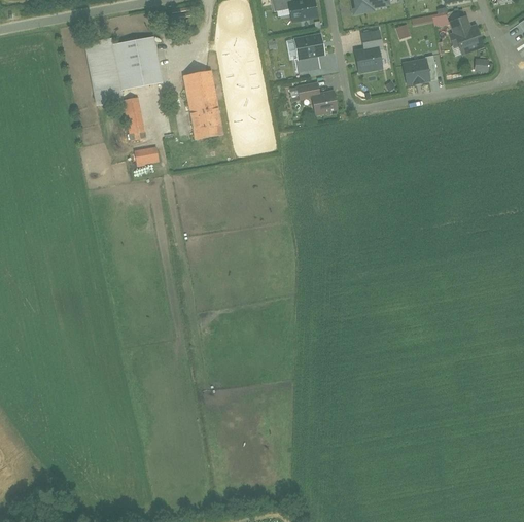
[(271,0),(274,9),(288,6),(286,0),(271,0)]
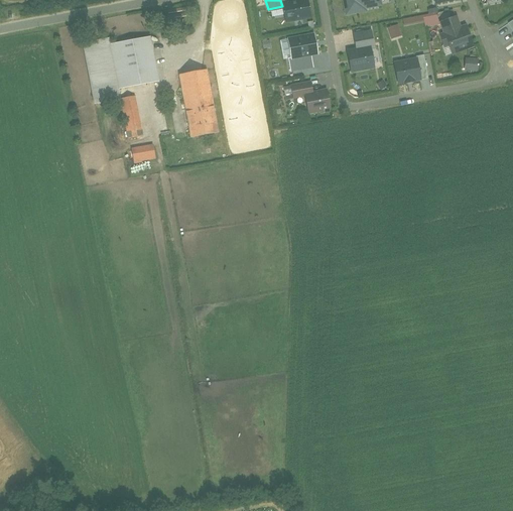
[(282,0),(285,20),(311,16),(309,0),(282,0)]
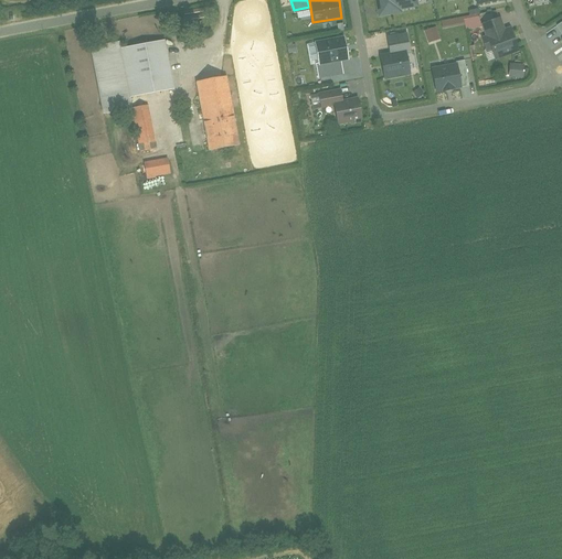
[(374,0),(377,11),(378,15),(402,11),(401,7),(417,4),(416,0),(374,0)]
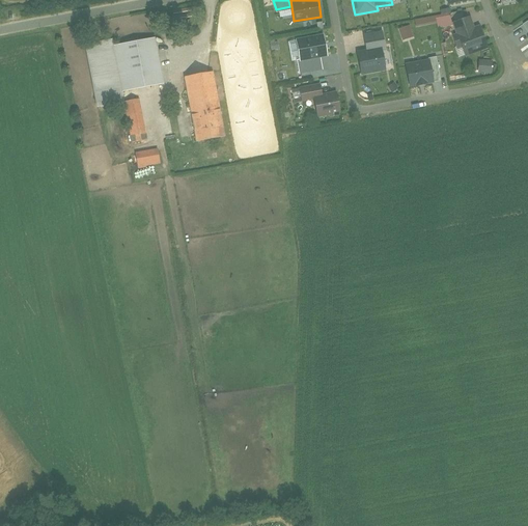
[(169,4),(170,12),(191,11),(191,2),(169,4)]
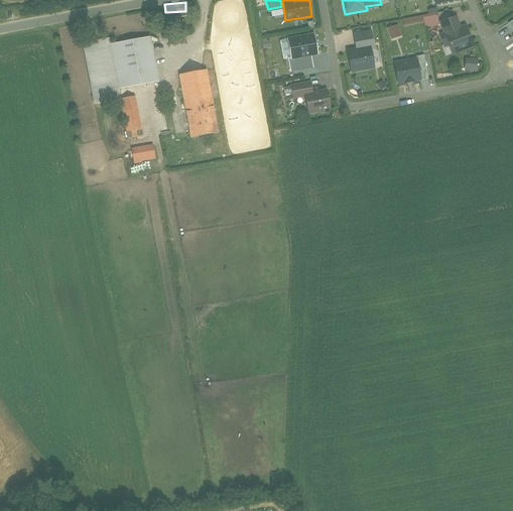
[(421,17),(422,22),(435,20),(433,8),(400,13),(401,21),(421,17)]
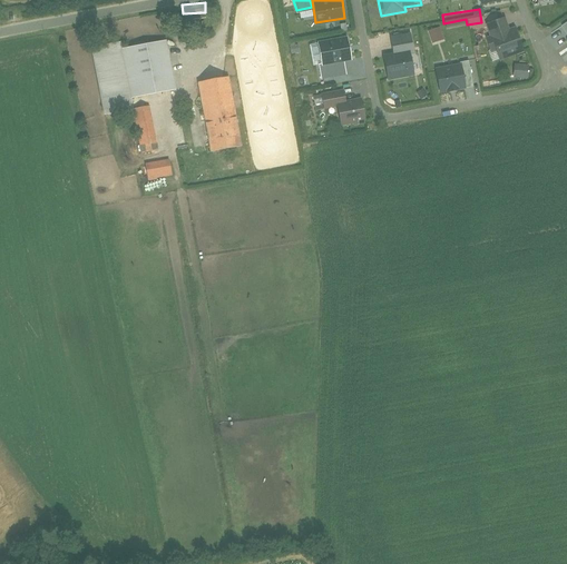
[(485,21),(489,33),(485,35),(494,59),(521,50),(512,25),(508,27),(504,15),(485,21)]
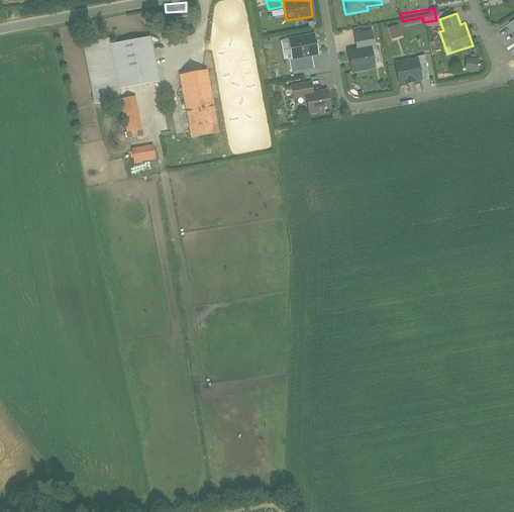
[(397,19),(385,22),(388,34),(400,31),(397,19)]
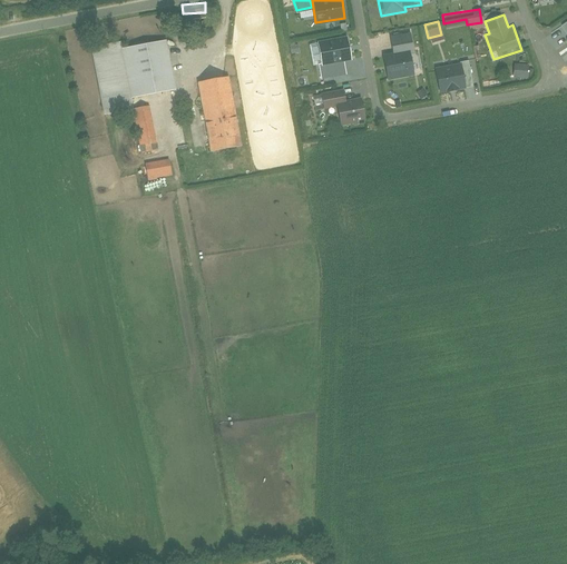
[(349,56),(344,31),(314,37),(319,61),(349,56)]
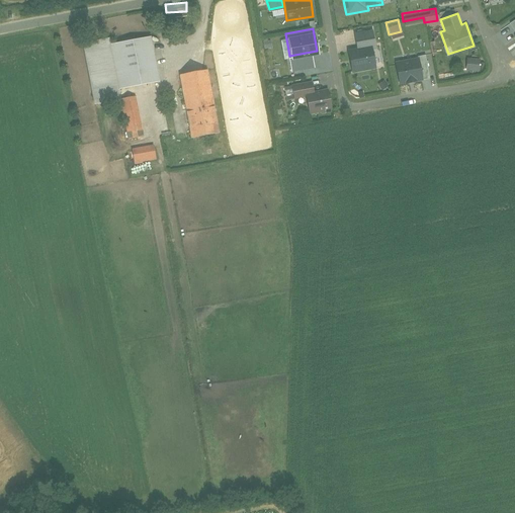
[(356,30),(359,48),(373,46),(376,45),(374,28),(356,30)]
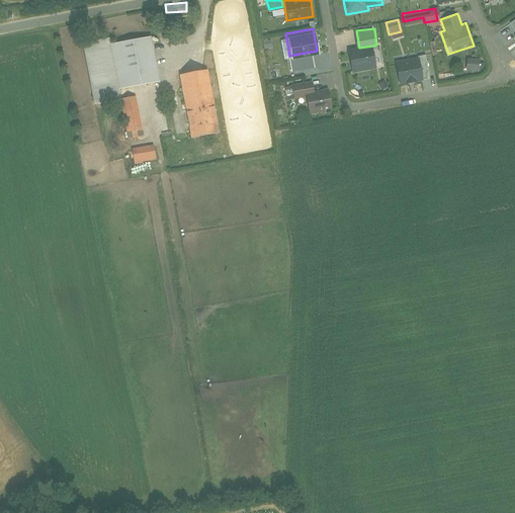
[(108,33),(83,38),(94,98),(119,93),(118,86),(110,43),(108,33)]
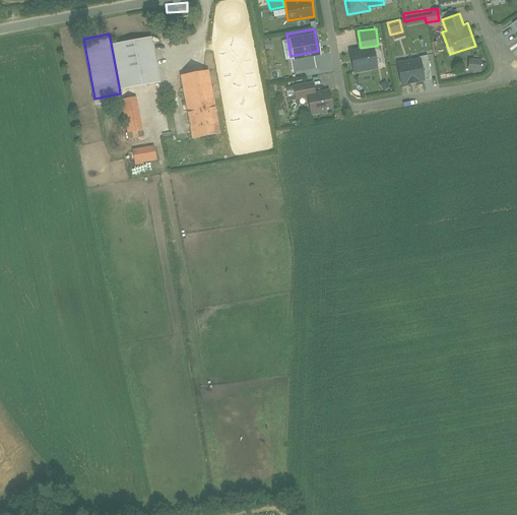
[(159,79),(151,35),(111,43),(119,86),(159,79)]
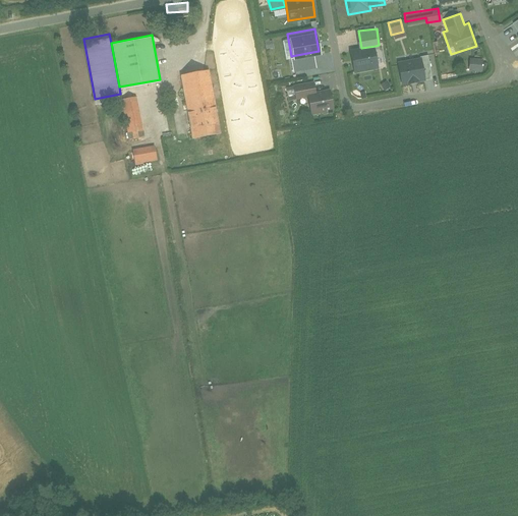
[(353,49),(356,71),(379,68),(376,46),(361,48),(353,49)]
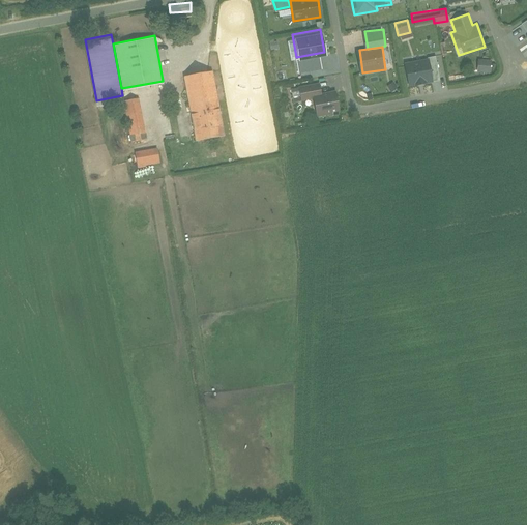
[(440,79),(436,55),(426,56),(427,58),(430,81),(440,79)]
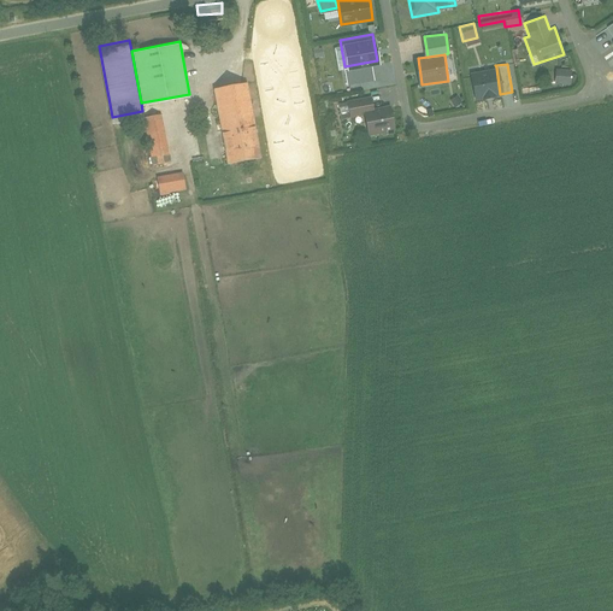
[(570,66),(555,65),(554,82),(569,83),(570,66)]
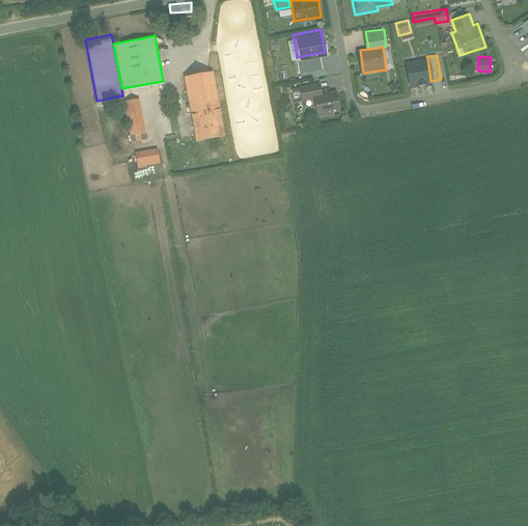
[(427,58),(405,62),(409,86),(431,82),(431,81),(427,58)]
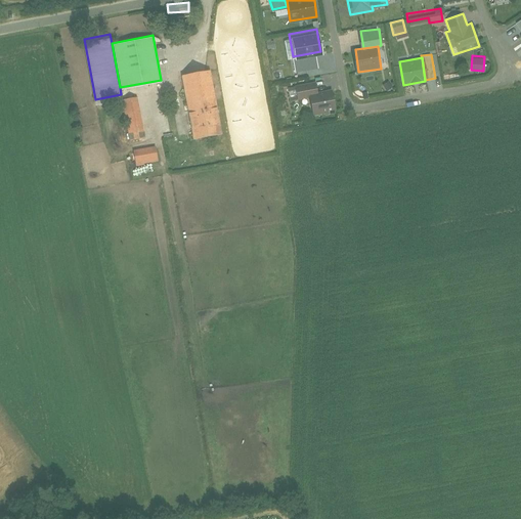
[(222,133),(210,70),(181,75),(194,139),(222,133)]
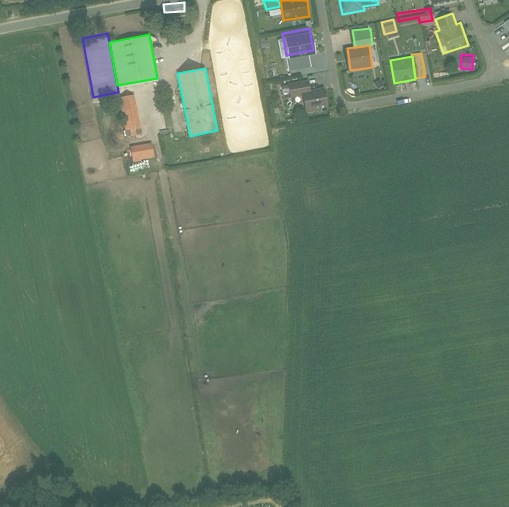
[(307,79),(288,82),(290,95),(304,93),(309,92),(307,79)]
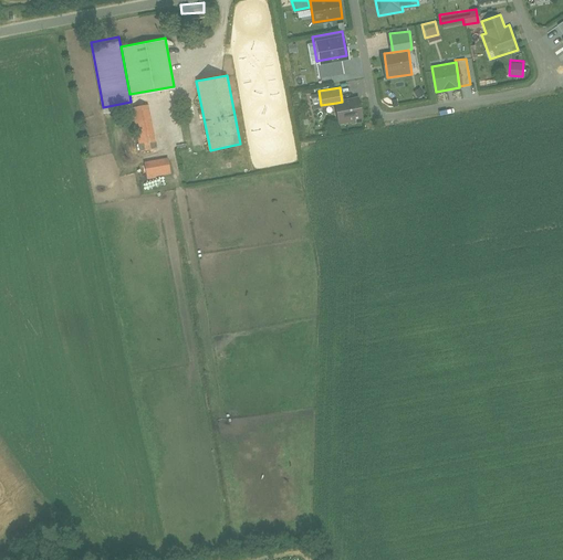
[(336,103),(339,123),(363,119),(360,98),(342,102),(336,103)]
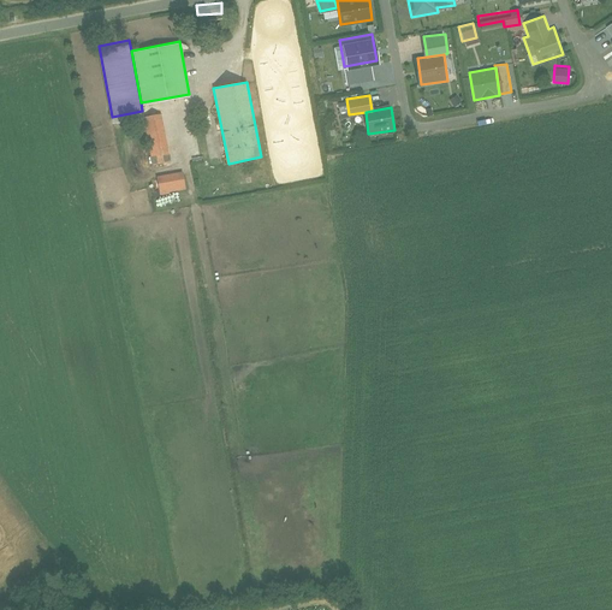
[(170,155),(160,108),(142,112),(152,159),(170,155)]
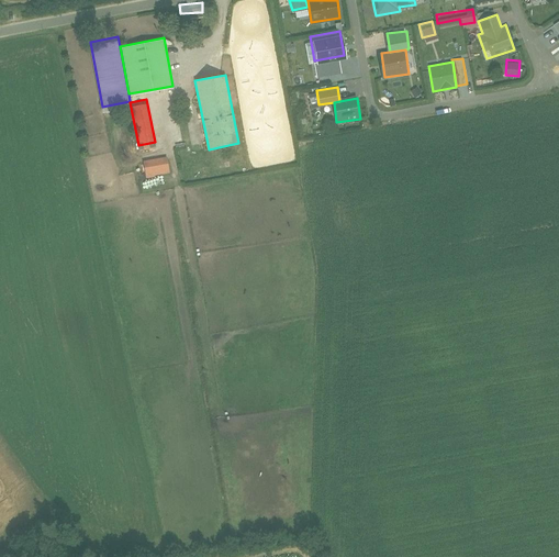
[(167,155),(142,158),(144,176),(169,173),(167,155)]
